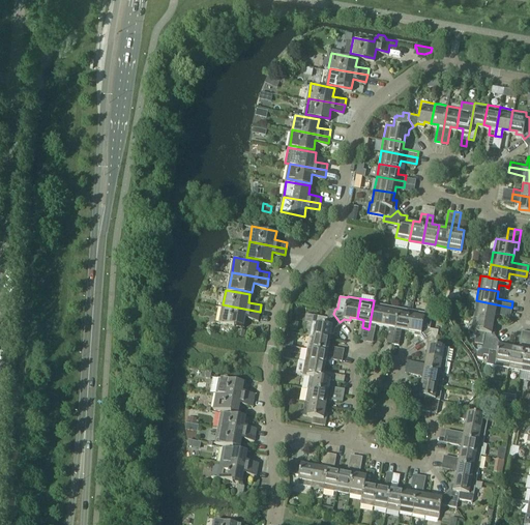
[(374,300),(369,329),(374,330),(376,322),(382,323),(386,303),(374,300)]
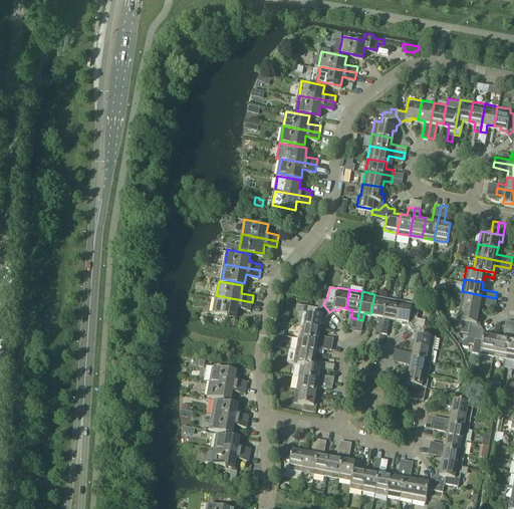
[(459,304),(479,307),(480,301),(496,304),(496,298),(462,291),(461,294),(459,304)]
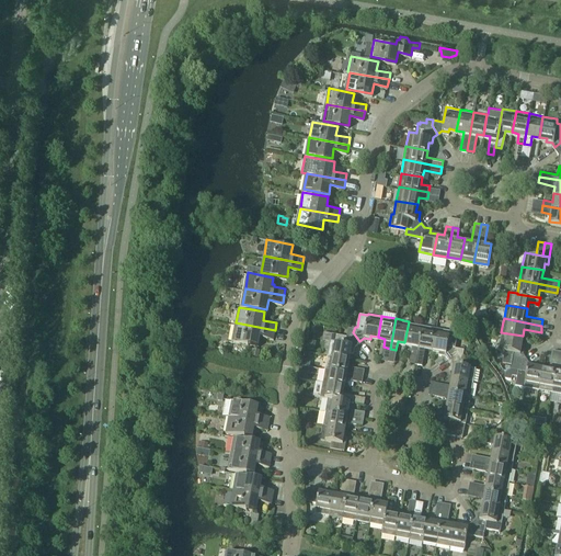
[(415,362),(422,324),(409,321),(404,342),(412,343),(409,361),(415,362)]
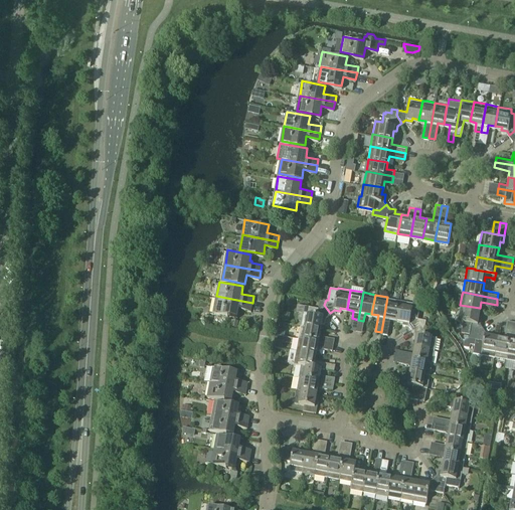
[(252,303),(216,296),(213,311),(237,315),(238,307),(250,309),(252,303)]
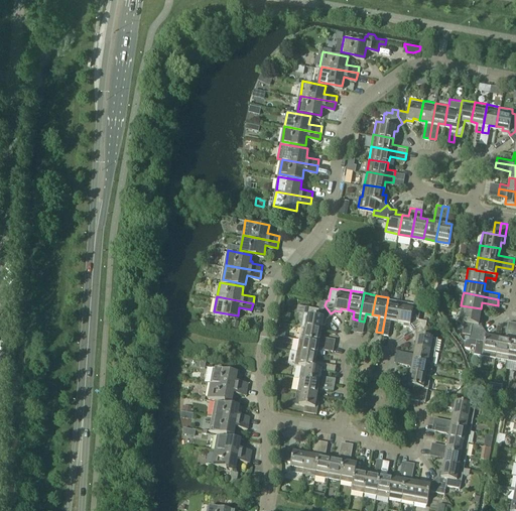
[(426,318),(419,316),(422,297),(415,296),(414,302),(401,299),(397,318),(404,321),(404,323),(409,324),(412,329),(419,324),(425,324),(426,318)]
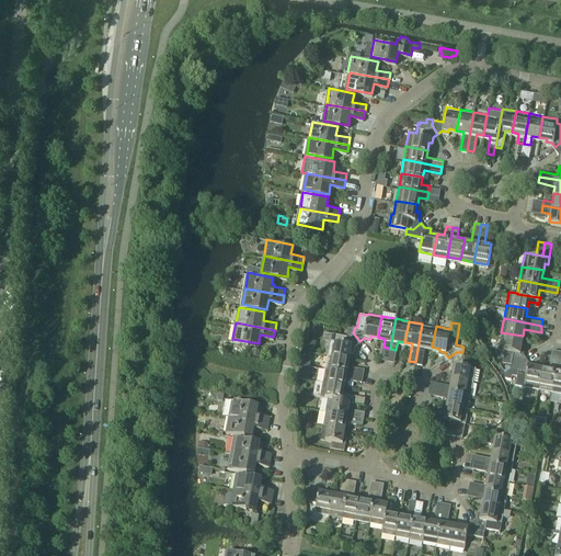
[(422,324),(415,362),(422,363),(424,345),(432,347),(436,326),(422,324)]
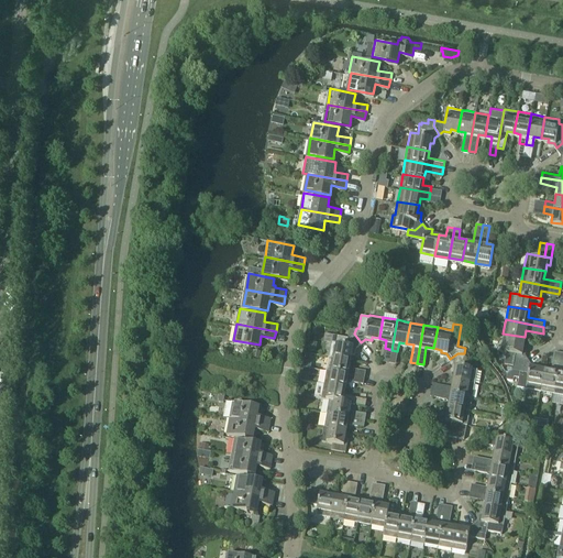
[(350,327),(349,331),(349,336),(333,334),(330,353),(351,358),(352,351),(354,352),(355,346),(361,342),(354,334),(356,328),(355,327),(350,327)]
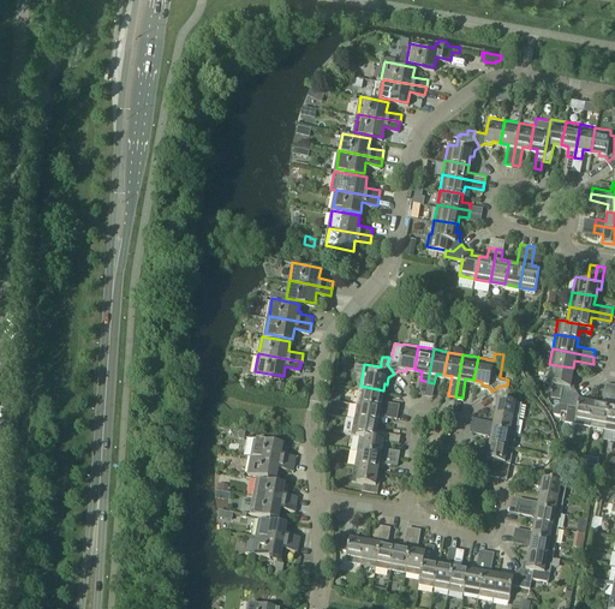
[(547,380),(553,381),(551,394),(560,395),(560,394),(568,395),(577,389),(573,384),(575,377),(571,376),(573,368),(549,364),(547,380)]
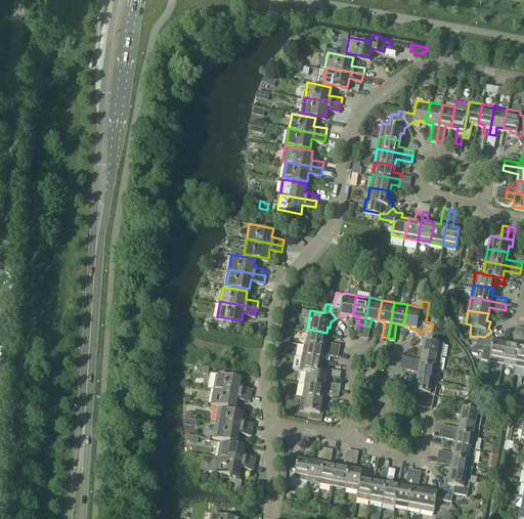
[(284,327),(281,338),(289,339),(291,328),(284,327)]
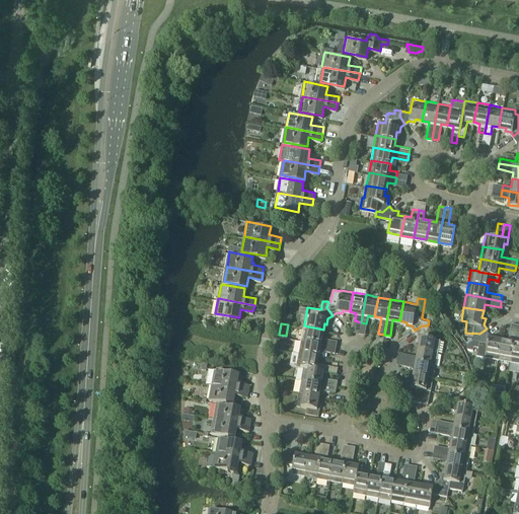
[(301,339),(337,345),(338,340),(322,337),(323,329),(304,325),(301,339)]
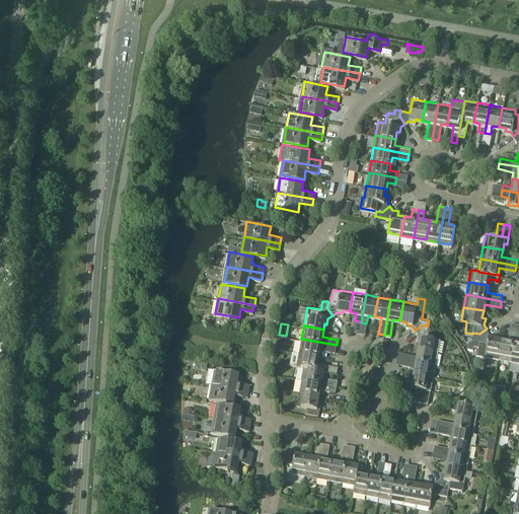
[(422,325),(415,331),(418,335),(417,341),(419,342),(418,348),(438,352),(440,339),(426,336),(428,325),(422,325)]
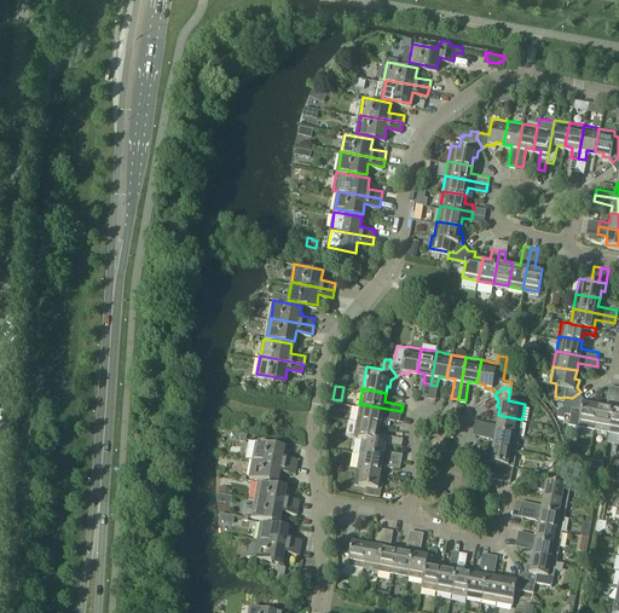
[(578,423),(594,427),(599,403),(590,402),(590,398),(583,397),(580,392),(572,398),(563,397),(563,398),(562,404),(572,405),(567,427),(577,428),(578,423)]
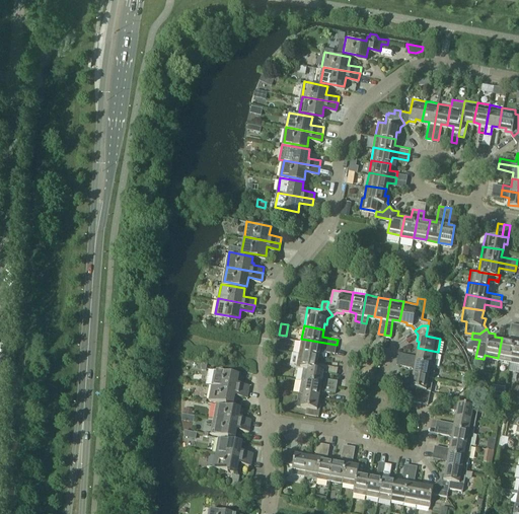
[(510,360),(515,333),(510,332),(508,340),(502,338),(498,358),(510,360)]
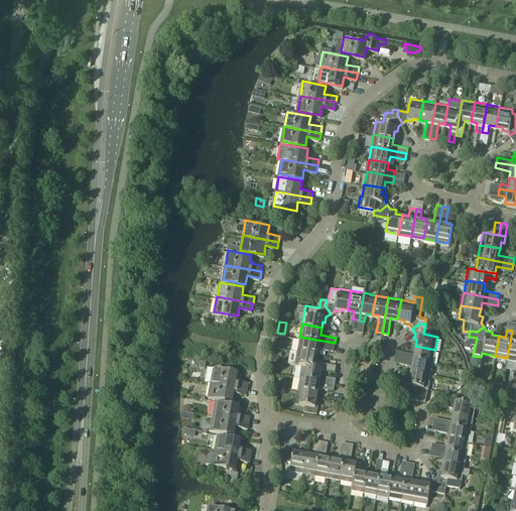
[(515,331),(512,331),(507,358),(515,359),(515,331)]
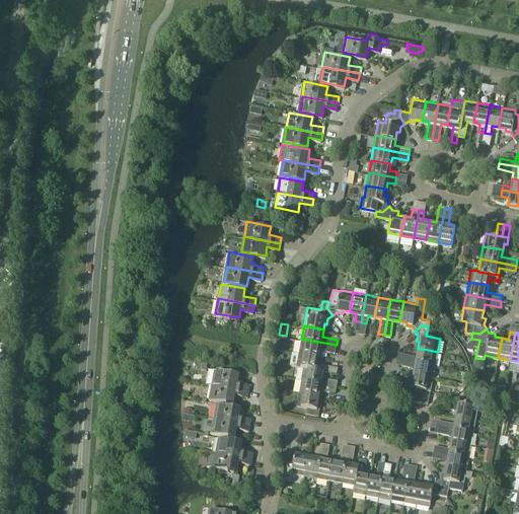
[(284,348),(286,336),(279,335),(277,347),(284,348)]
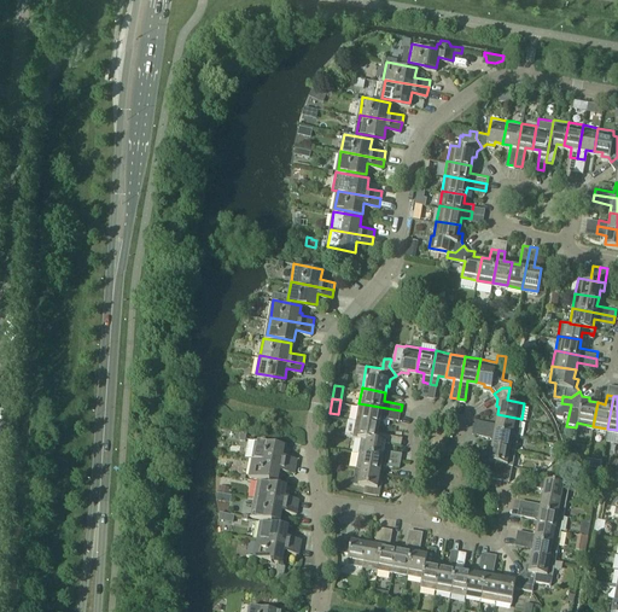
[(356,419),(379,423),(382,414),(400,418),(401,411),(359,403),(356,419)]
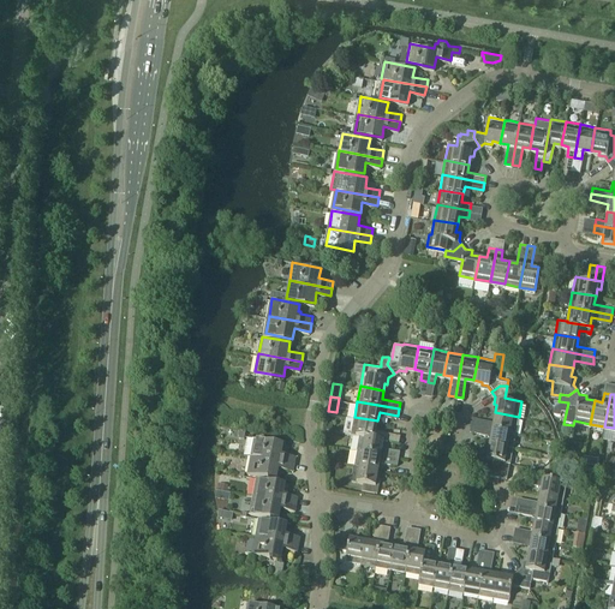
[(483,425),(515,431),(519,417),(495,412),(494,421),(484,418),(483,425)]
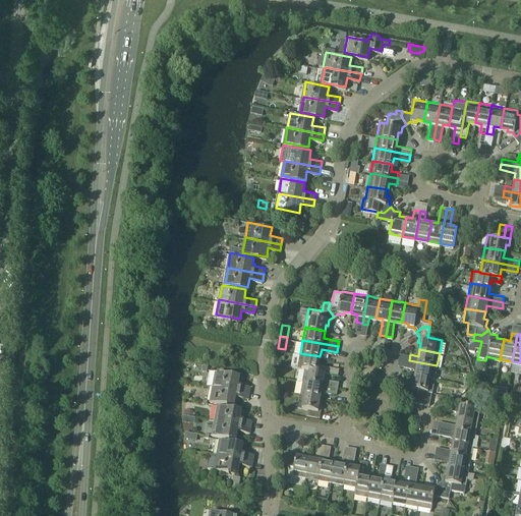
[(331,365),(326,364),(319,363),(320,356),(300,353),(297,365),(305,366),(325,370),(329,371),(331,365)]
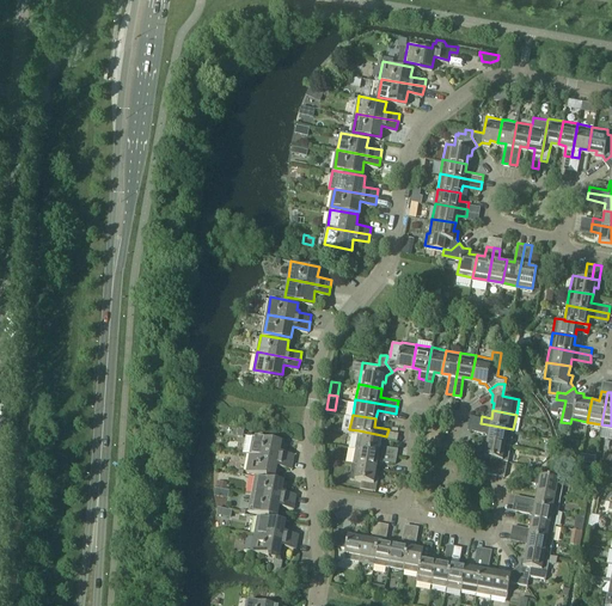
[(488,440),(510,445),(513,429),(481,423),(479,430),(489,433),(488,440)]
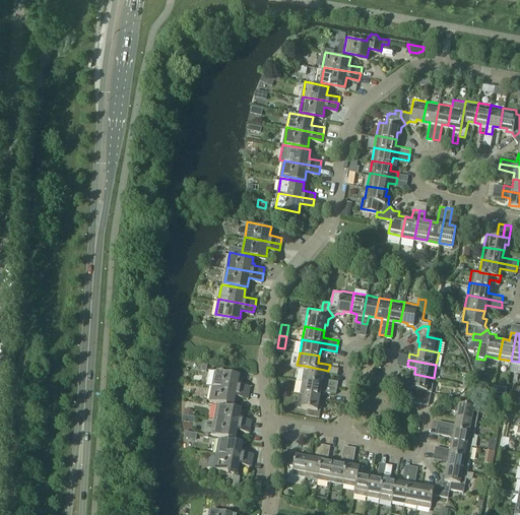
[(323,377),(324,370),(305,366),(302,379),(337,385),(338,380),(323,377)]
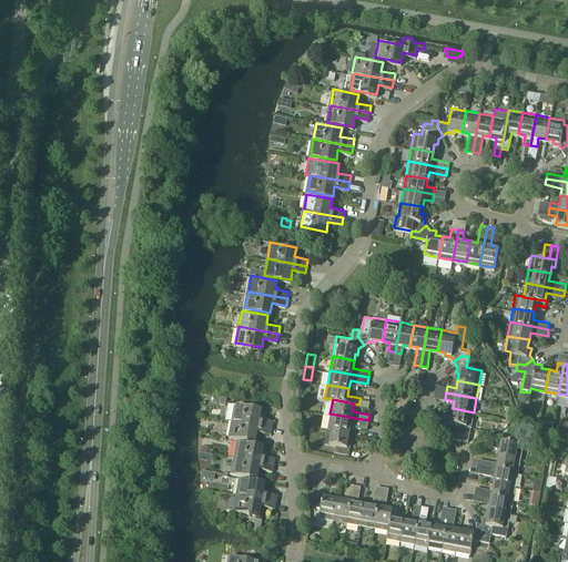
[(262,407),(235,401),(229,400),(225,417),(232,418),(272,426),(273,419),(260,416),(262,407)]
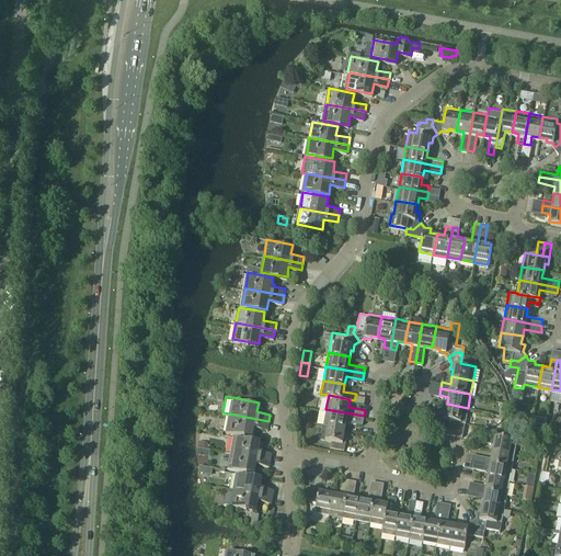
[(443,410),(442,417),(447,418),(453,419),(458,420),(465,421),(466,421),(468,408),(447,404),(445,411),(443,410)]
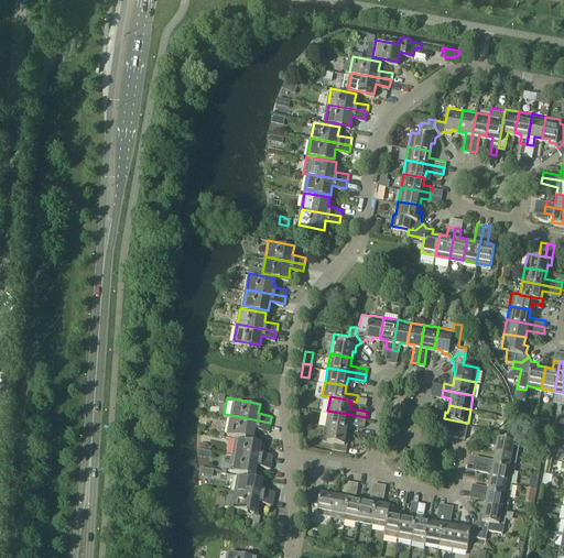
[(366,417),(327,411),(325,424),(347,428),(348,420),(365,424),(366,417)]
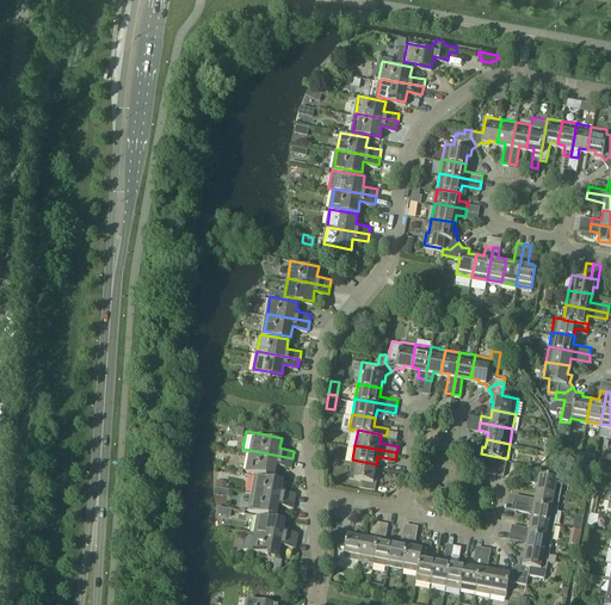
[(250,450),(246,468),(275,474),(277,463),(291,465),(292,458),(250,450)]
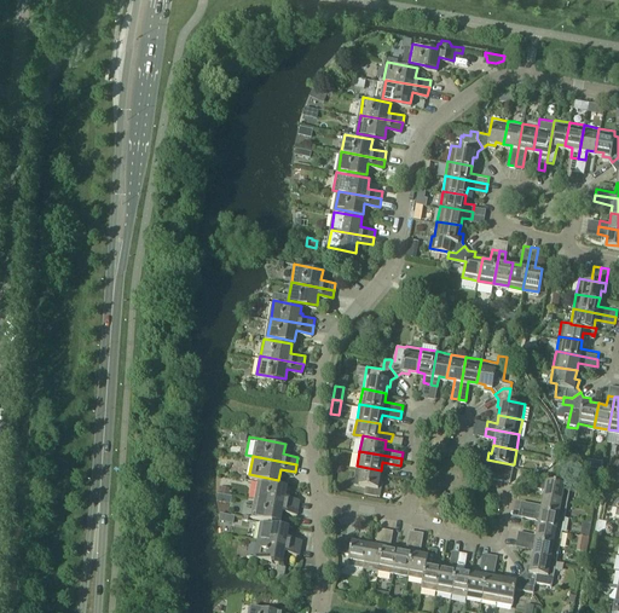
[(366,484),(365,491),(380,495),(383,479),(379,479),(381,470),(357,466),(354,481),(366,484)]
